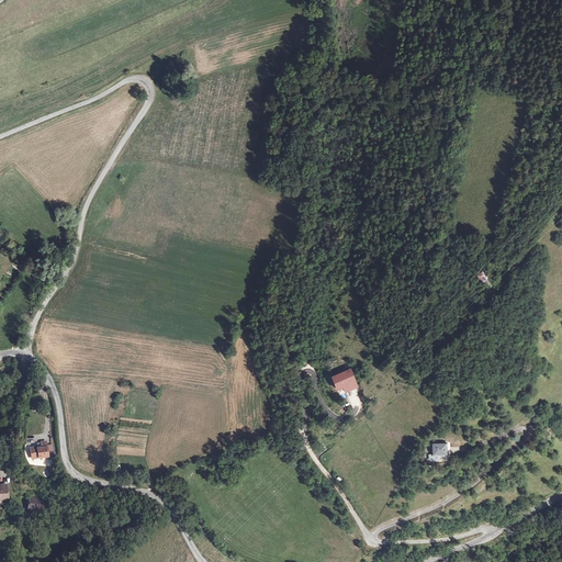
[(476,276),(483,283),(489,278),(482,271),(476,276)]
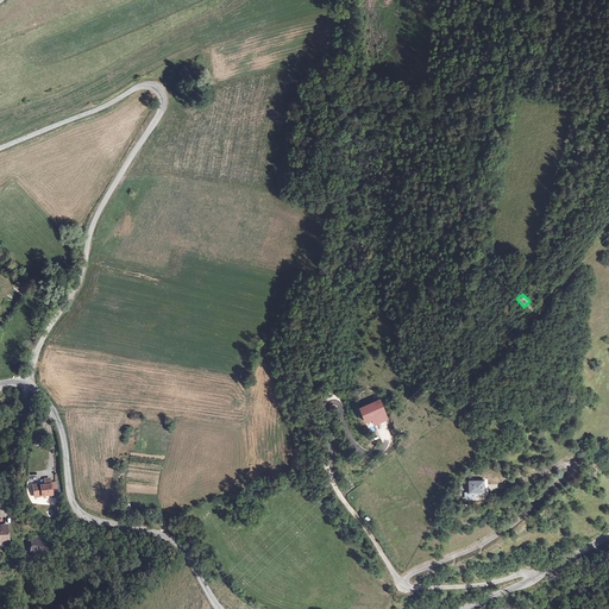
[(376,394),(357,402),(363,415),(370,413),(372,418),(384,412),(376,394)]
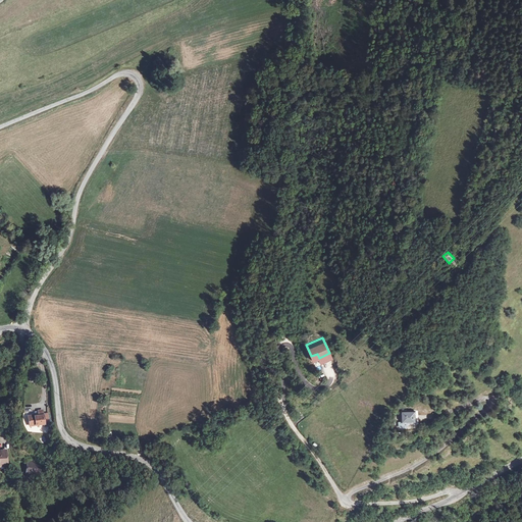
[(409,404),(395,406),(396,415),(396,416),(404,415),(410,414),(409,404)]
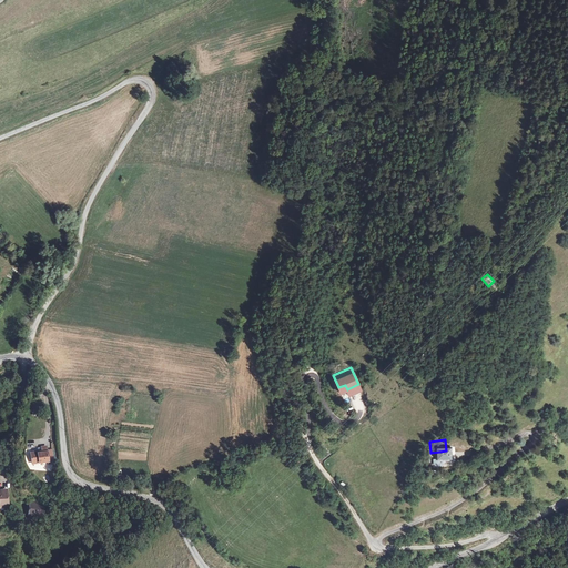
[(39,448),(31,449),(32,456),(34,455),(36,459),(49,457),(48,449),(47,443),(42,444),(43,448),(39,449),(39,448)]
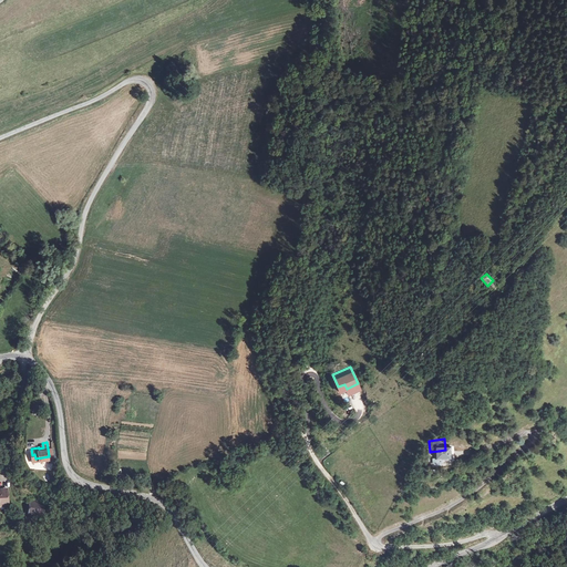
[(0,487),(0,517),(2,517),(1,504),(6,504),(12,503),(11,487),(0,488),(0,487)]
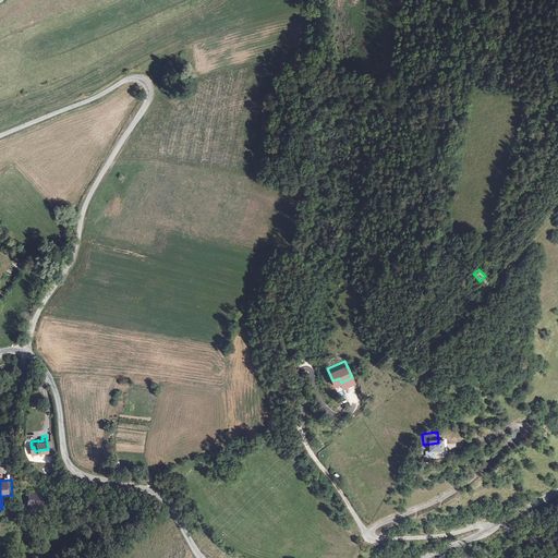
[(47,494),(35,492),(33,502),(45,505),(47,494)]
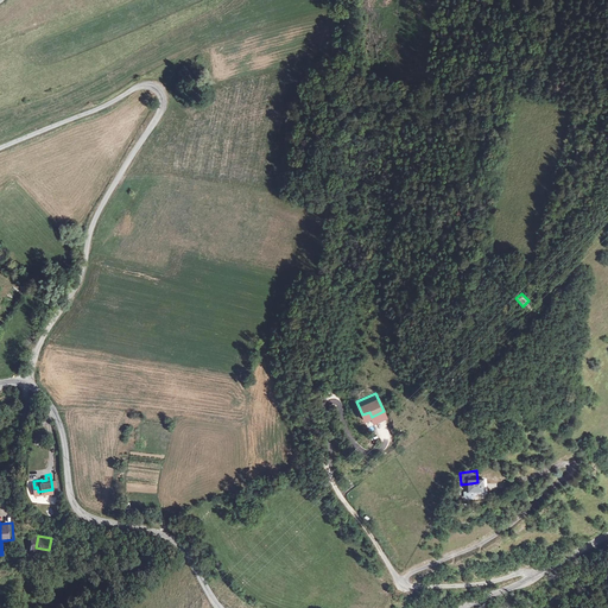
All buildings are outlined.
